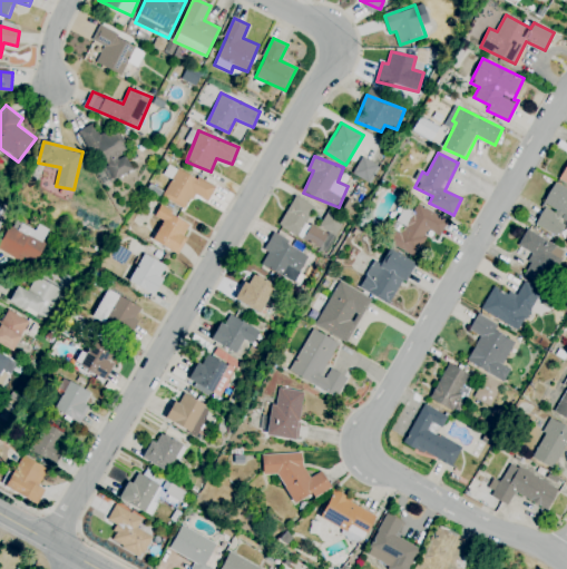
[(353,173),(371,183),(381,167),(363,156),(353,173)]
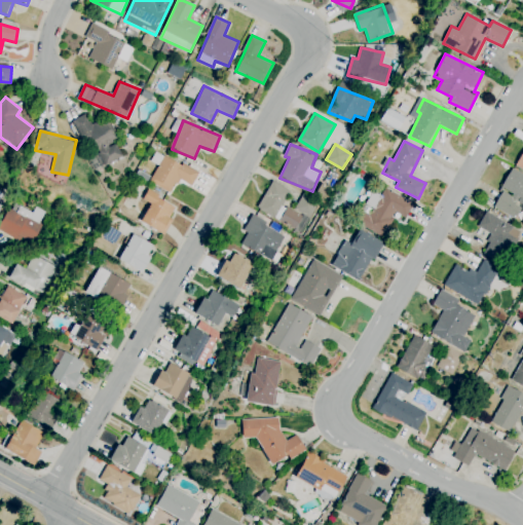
[(199,173),(164,154),(159,163),(150,182),(172,193),(179,179),(192,186),(199,173)]
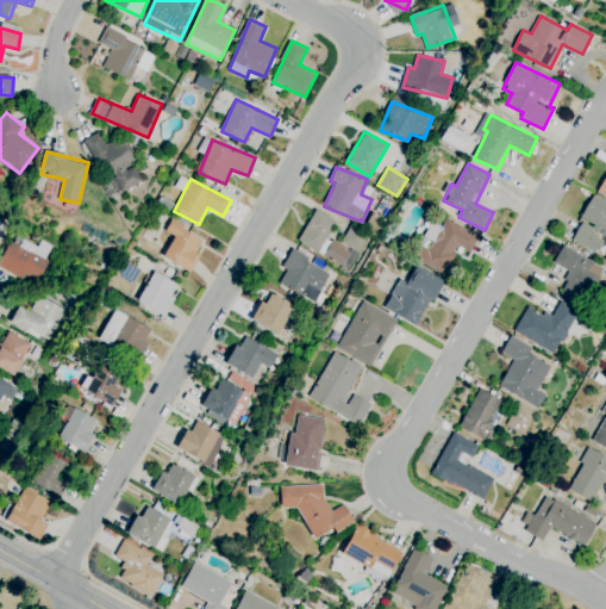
[(605,200),(595,196),(572,238),(598,253),(605,240),(605,200)]
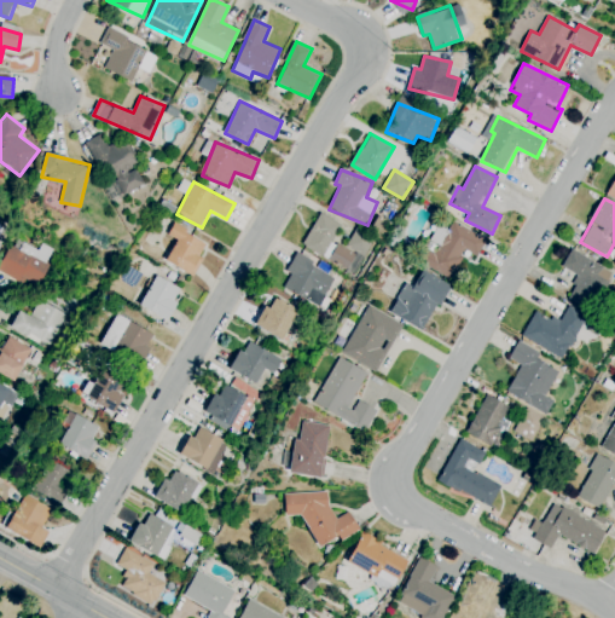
[(358,253),(334,242),(342,223),(319,213),(305,247),(350,267),(358,253)]
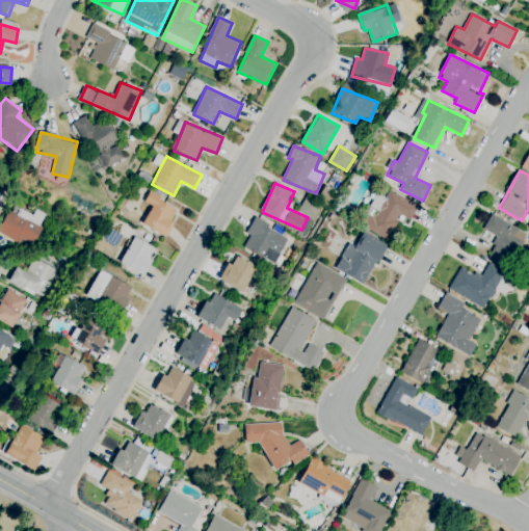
[(0,212),(9,194),(0,189),(0,212)]
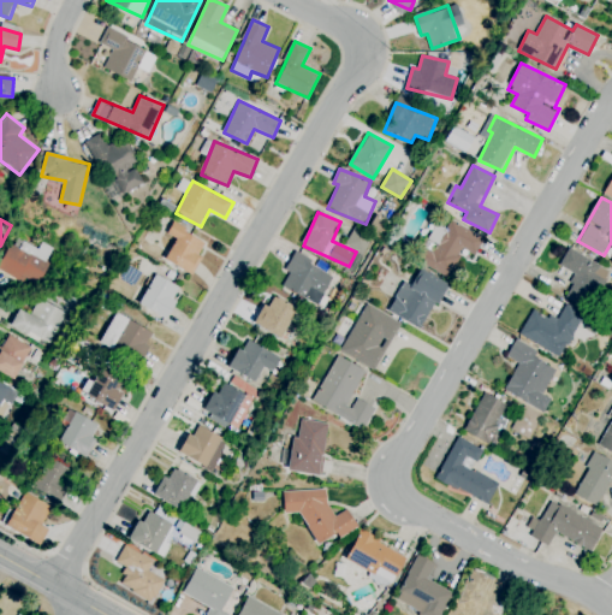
[(476,254),(485,237),(452,222),(447,230),(437,224),(419,261),(450,277),(464,249),(476,254)]
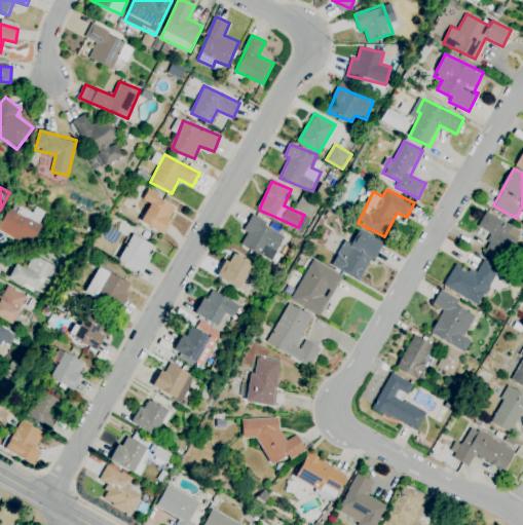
[(142,222),(163,233),(178,205),(148,190),(144,199),(151,203),(142,222)]
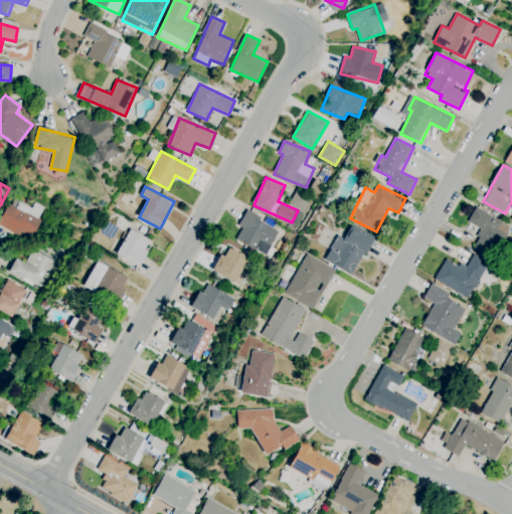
[(311,200),(297,193),(291,204),(304,212),(311,200)]
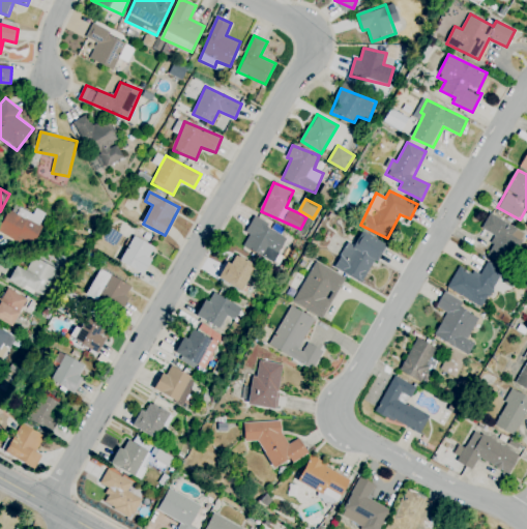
[(0,230),(0,232),(32,248),(42,227),(40,226),(48,212),(37,208),(35,213),(12,203),(0,230)]
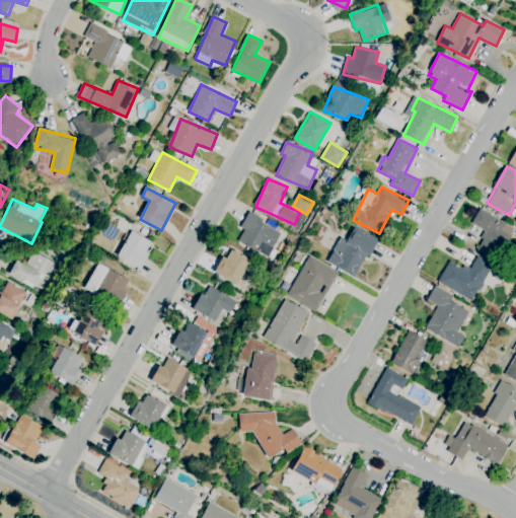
[(515,227),(480,209),(471,223),(487,231),(477,247),(499,260),(515,230),(515,227)]
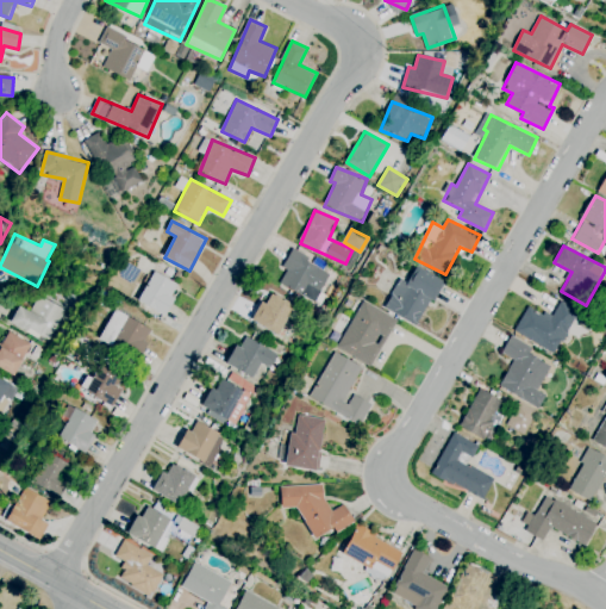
[(280,284),(317,302),(332,271),(292,250),(283,268),(287,269),(280,284)]
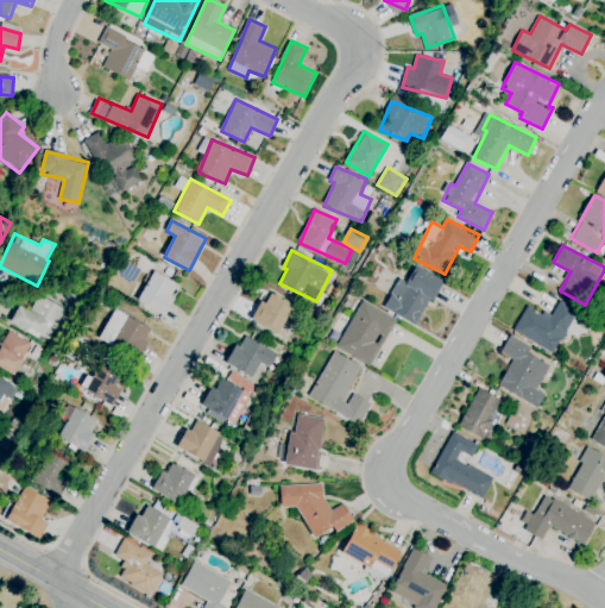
[(384,307),(418,325),(442,280),(416,265),(407,282),(399,277),(384,307)]
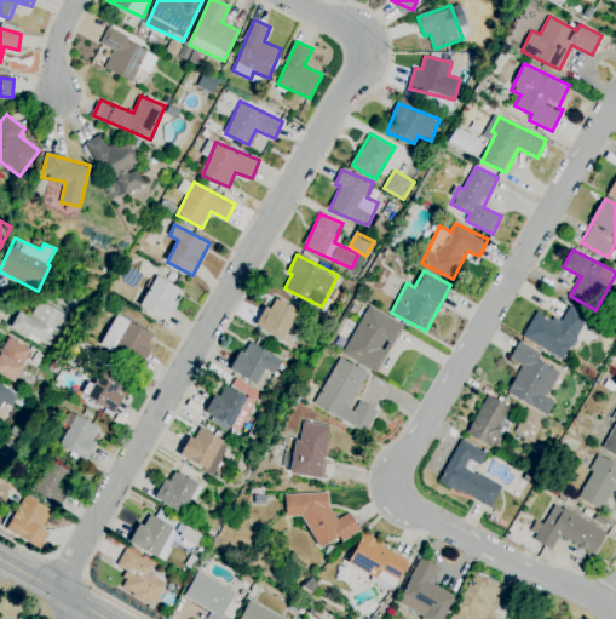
[(184,290),(156,275),(140,305),(167,320),(184,290)]
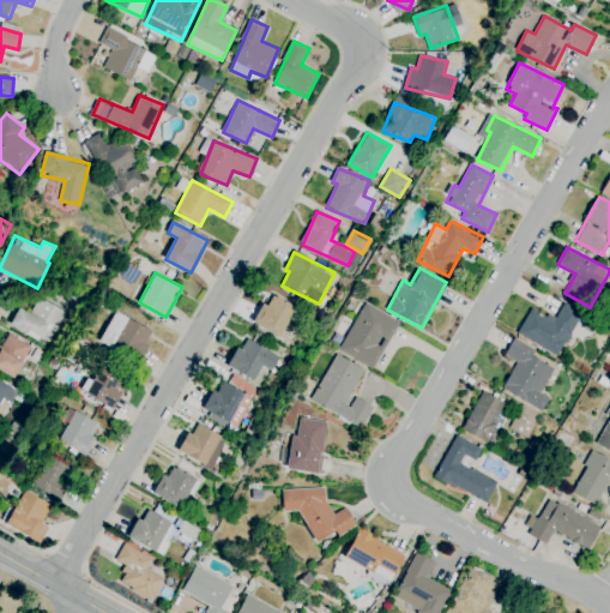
[(253,323),(281,336),(295,306),(273,295),(269,305),(263,302),(253,323)]
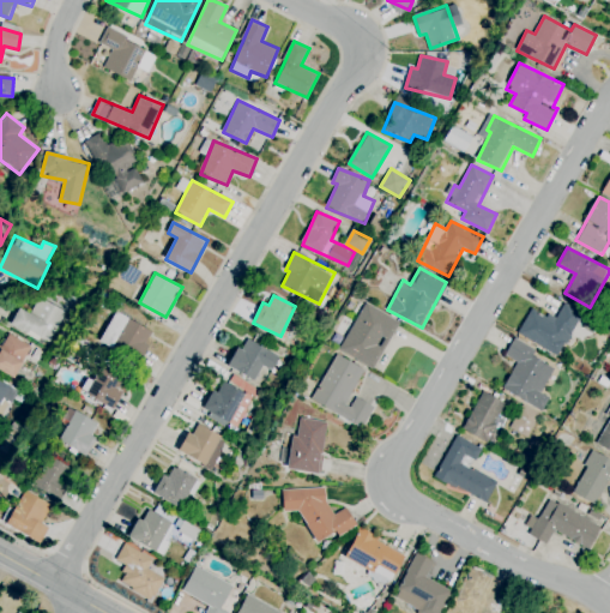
[(68,312),(41,296),(31,313),(20,307),(11,323),(49,346),(68,312)]
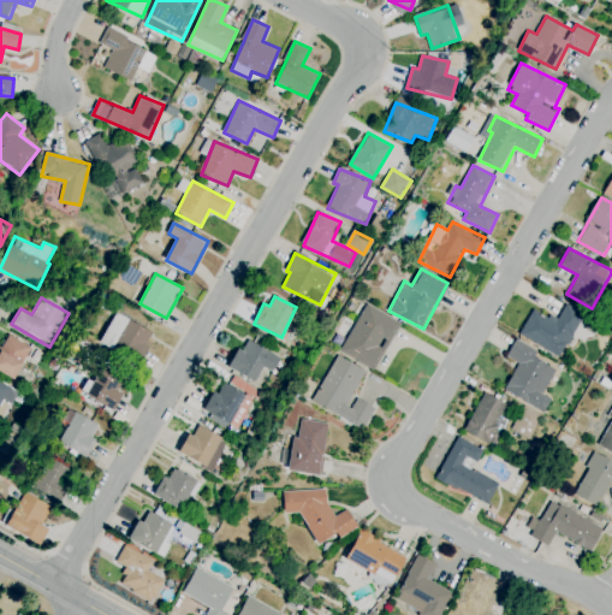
[(402,323),(367,303),(340,350),(375,370),(402,323)]
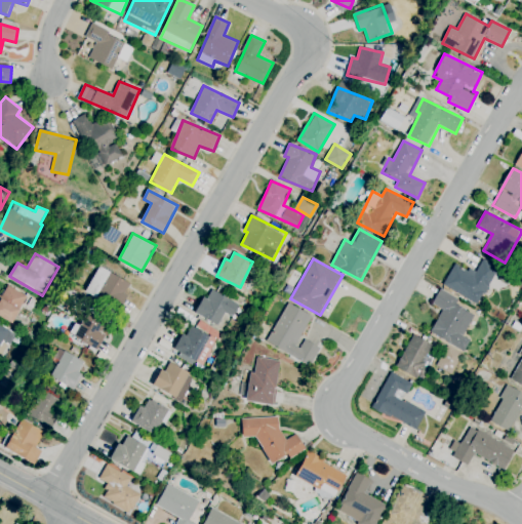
[(479,304),(498,266),(483,258),(476,273),(455,263),(443,286),(479,304)]
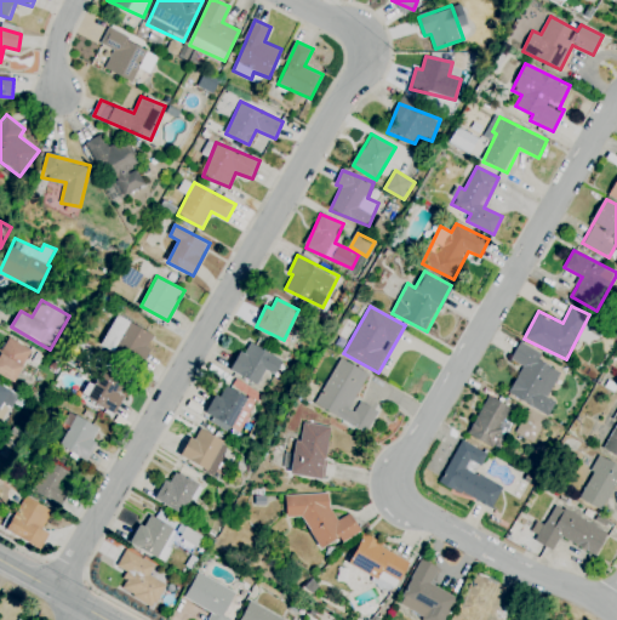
[(101,345),(140,367),(156,335),(118,314),(101,345)]
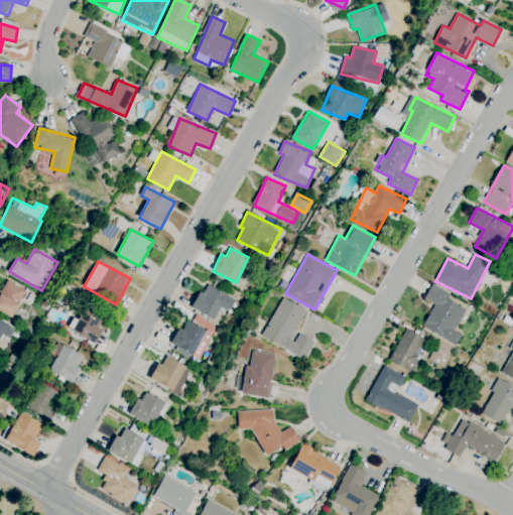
[(0,289),(0,309),(14,316),(26,289),(7,280),(3,290),(0,289)]
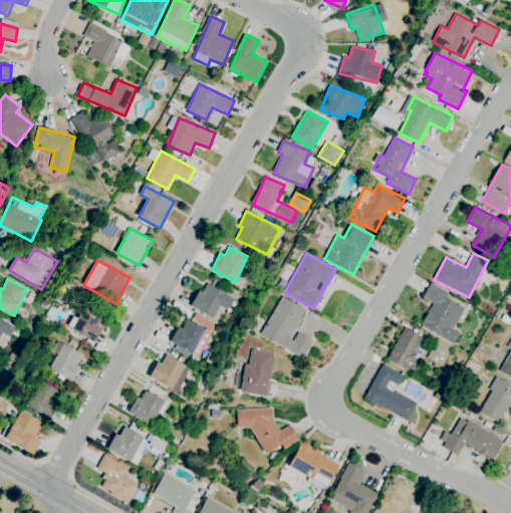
[(228,310),(235,298),(208,282),(203,292),(200,290),(191,305),(214,318),(221,306),(228,310)]
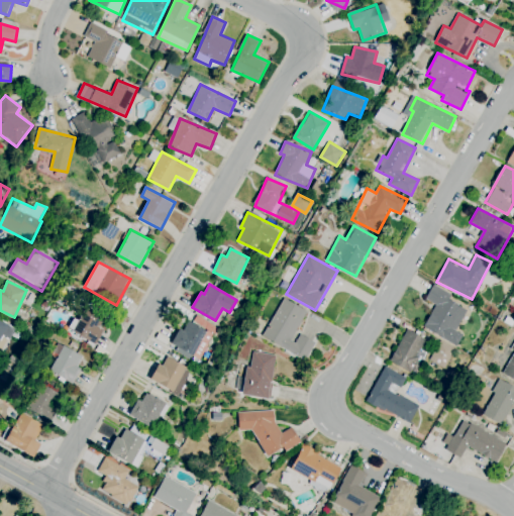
[(424,328),(458,344),(464,333),(457,330),(469,305),(431,288),(426,299),(435,304),(424,328)]
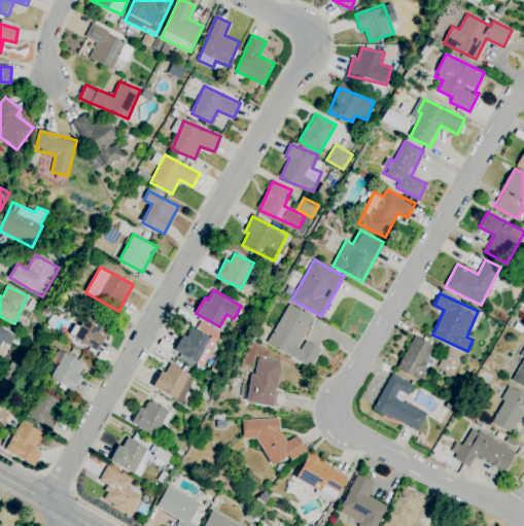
[(314,315),(287,304),(269,345),(312,365),(320,348),(303,339),(314,315)]
